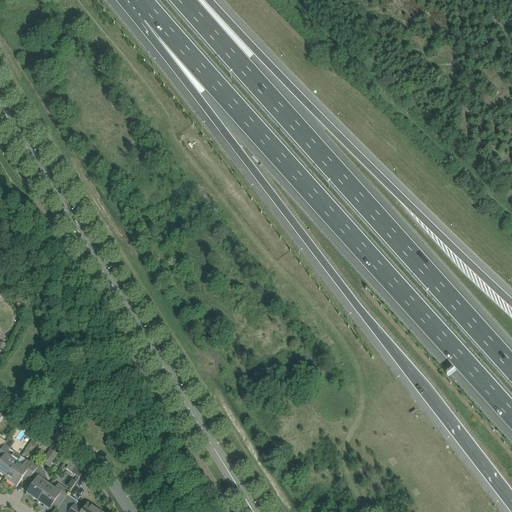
[(0,452),(0,460),(1,461),(0,462),(0,473),(6,478),(5,479),(6,479),(16,463),(21,457),(15,453),(9,449),(4,446),(0,452)]
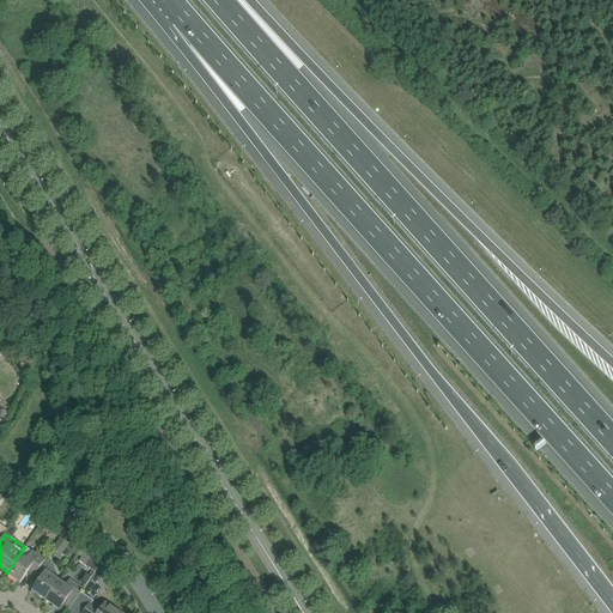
[(59,558),(62,553),(70,544),(61,538),(50,553),(59,558)]
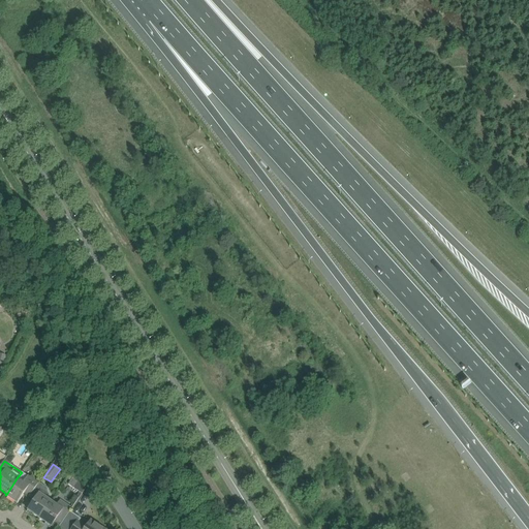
[(30,497),(39,484),(22,472),(6,495),(18,503),(25,493),(30,496),(28,498),(29,499),(30,497)]
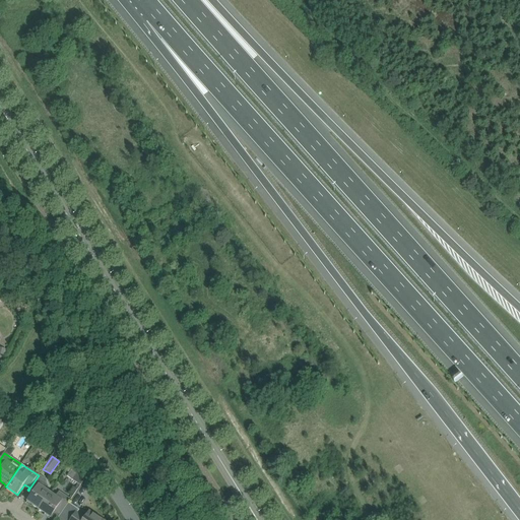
[(70,470),(67,476),(73,480),(76,482),(79,485),(83,479),(87,473),(74,464),(70,470)]
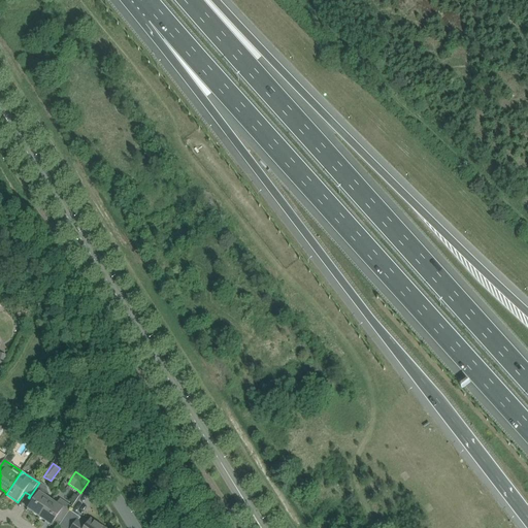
[(45,497),(47,493),(46,488),(39,483),(30,496),(33,498),(33,499),(34,500),(28,509),(40,518),(52,501),(45,497)]
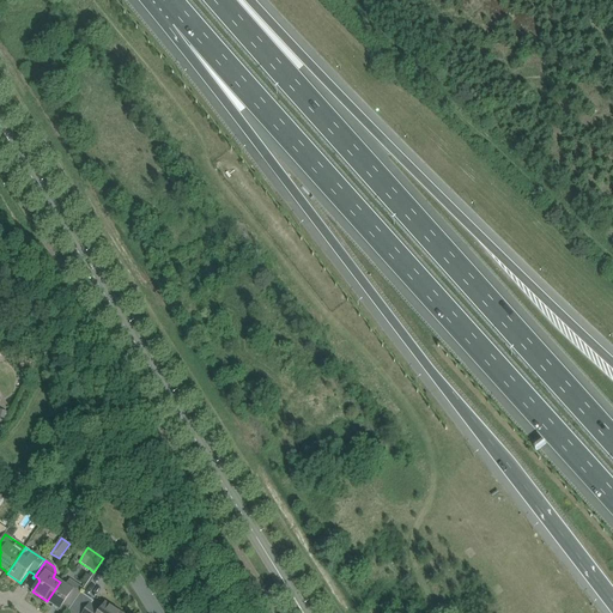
[(78,598),(80,593),(84,589),(71,581),(67,587),(60,582),(47,601),(60,611),(67,599),(74,604),(78,598)]
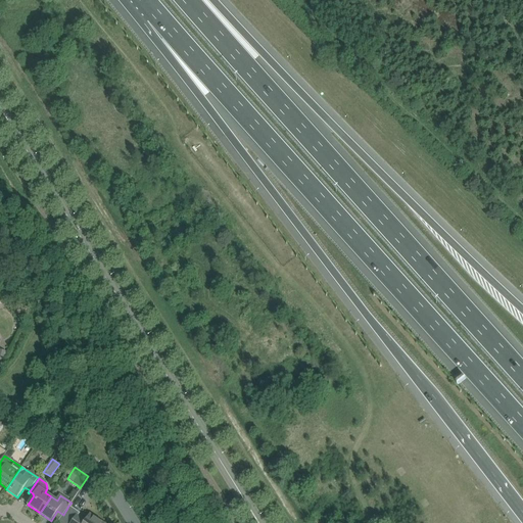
[(80,513),(68,506),(66,510),(63,515),(57,522),(100,522),(95,519),(93,521),(88,518),(85,522),(78,517),(80,513)]
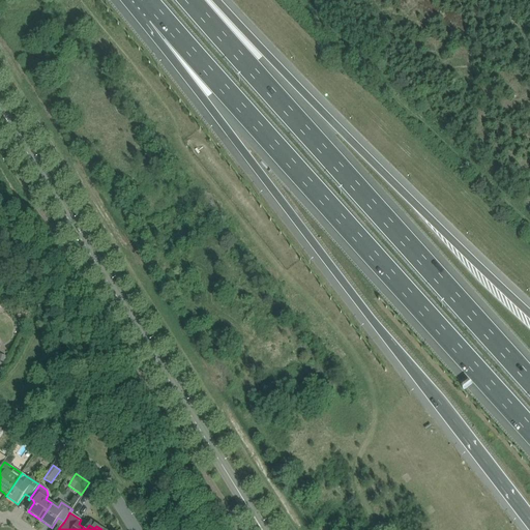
All buildings are outlined.
